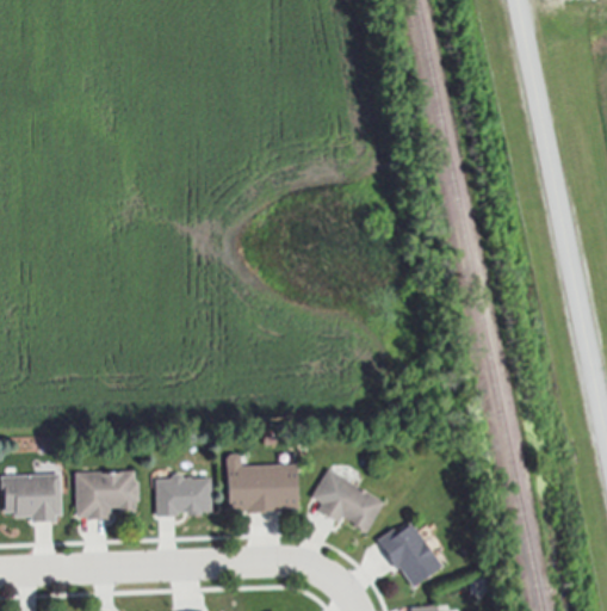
[(240,467),(240,456),(228,456),(230,512),(301,510),(298,464),(240,467)]
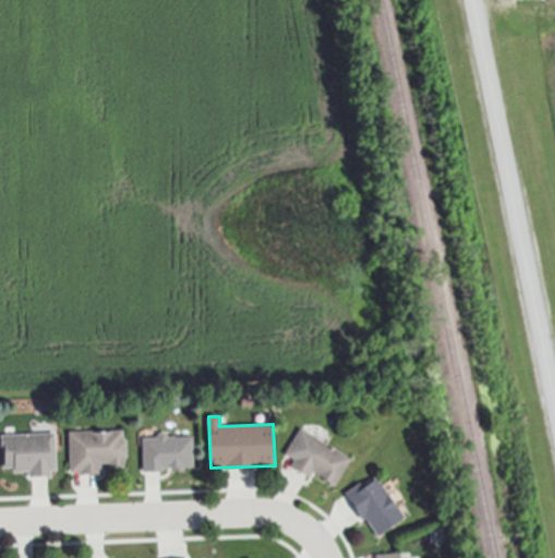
[(289,465),(311,477),(313,473),(335,486),(351,459),(300,427),(284,455),(293,460),(289,465)]
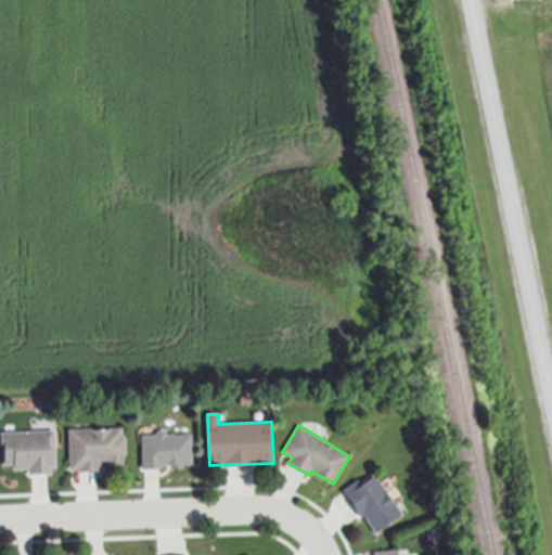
[(68,429),(69,472),(101,472),(100,464),(125,463),(124,428),(68,429)]
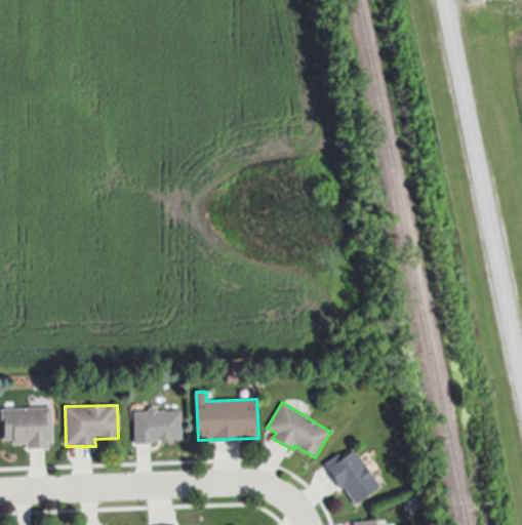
[(50,407),(2,410),(3,441),(11,440),(11,445),(27,444),(27,448),(52,447),(50,407)]
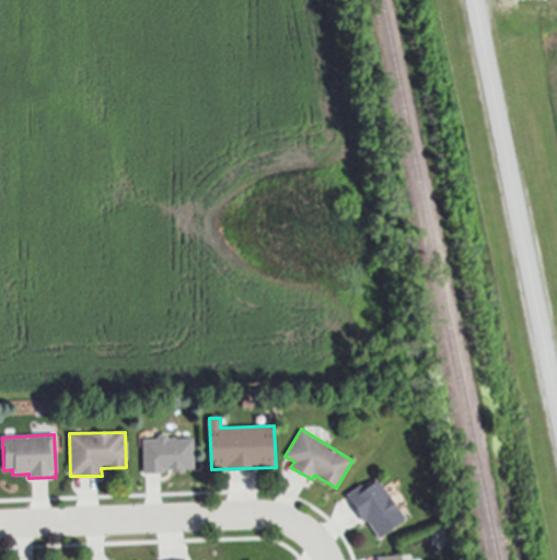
[(193,438),(142,439),(143,473),(194,471),(193,438)]
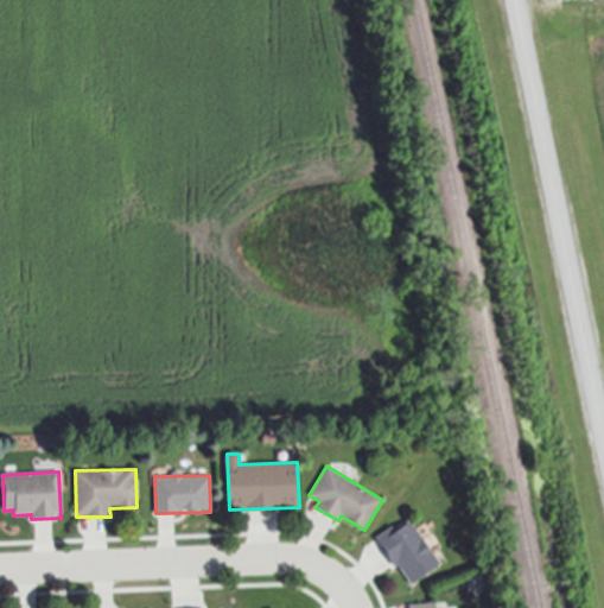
[(439,568),(414,520),(395,531),(393,527),(379,534),(407,586),(439,568)]
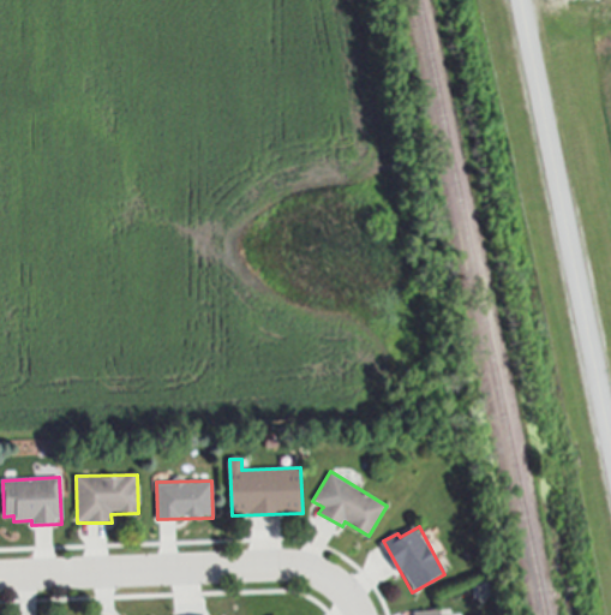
All buildings are outlined.
